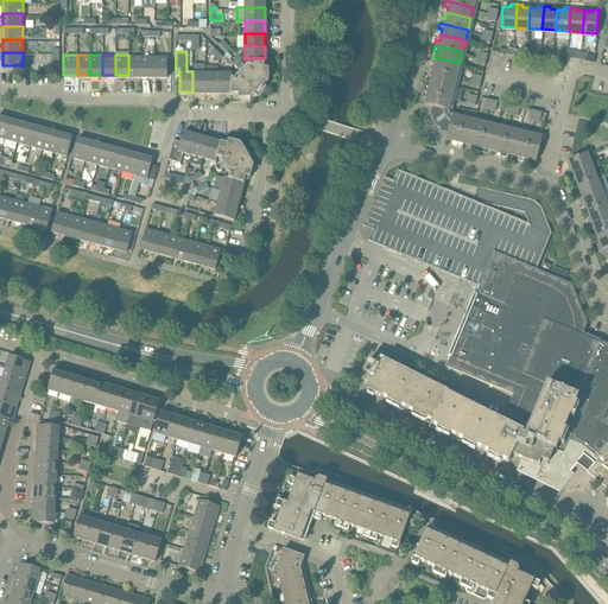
[(141,56),(128,55),(128,75),(141,75),(141,56)]
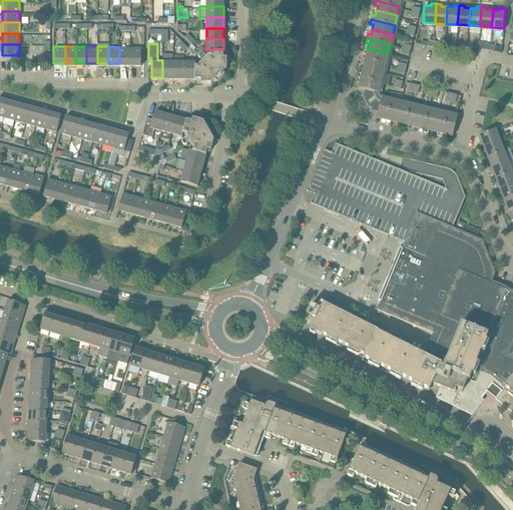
[(129,47),(119,47),(119,63),(129,64),(129,47)]
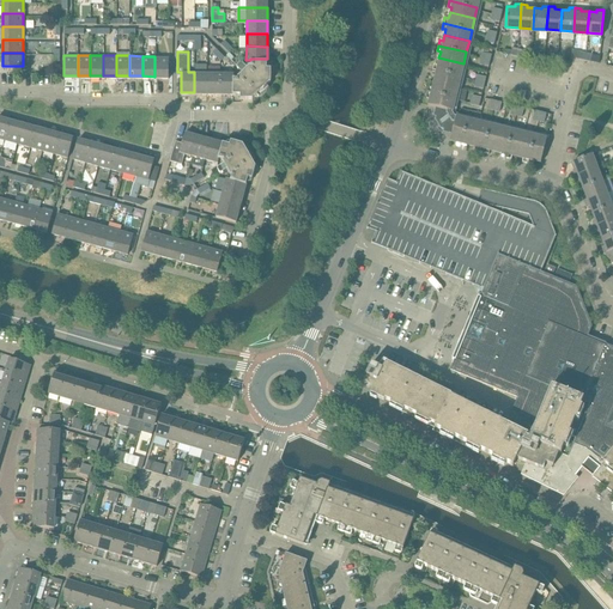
[(169,56),(155,56),(155,77),(169,77),(169,56)]
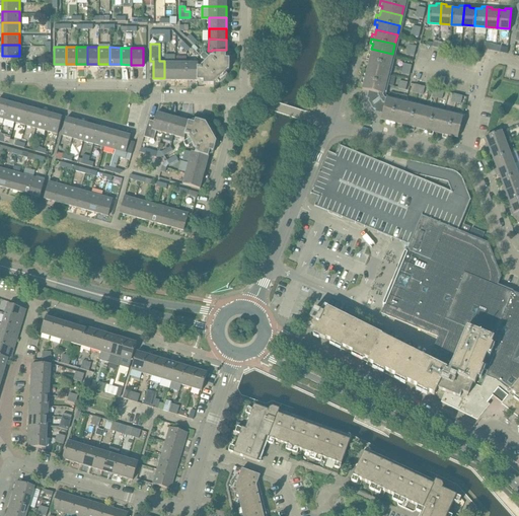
[(390,63),(392,54),(371,49),(370,53),(367,52),(366,57),(390,63)]
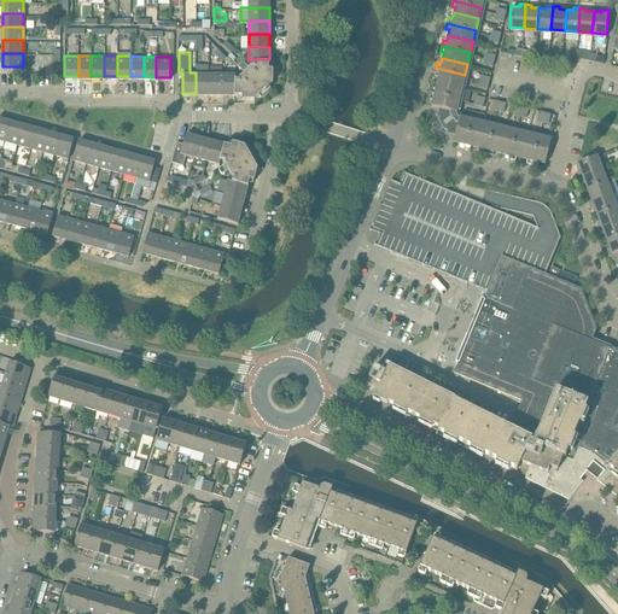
[(269,66),(269,59),(252,59),(252,60),(252,69),(244,77),(235,77),(235,93),(243,93),(243,98),(255,98),(273,80),(273,66),(269,66)]
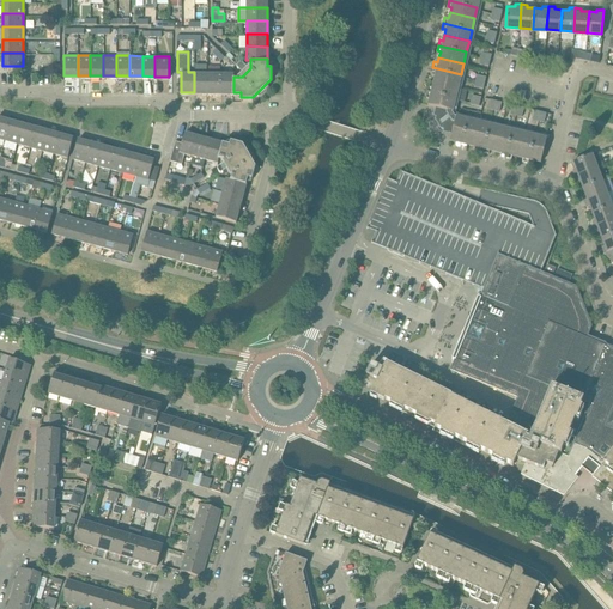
[(459,85),(461,74),(432,67),(431,73),(435,74),(434,79),(459,85)]
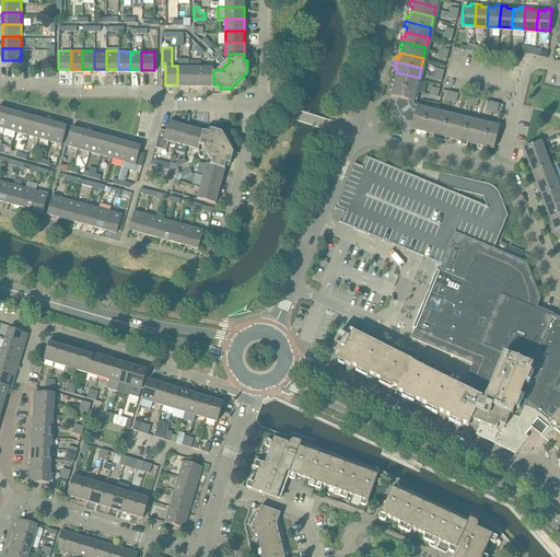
[(189,84),(189,66),(177,66),(177,84),(189,84)]
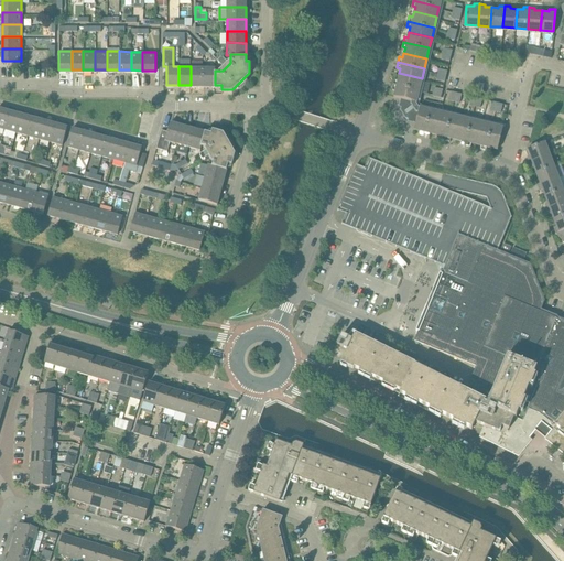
[(191,85),(203,85),(203,66),(191,66),(191,85)]
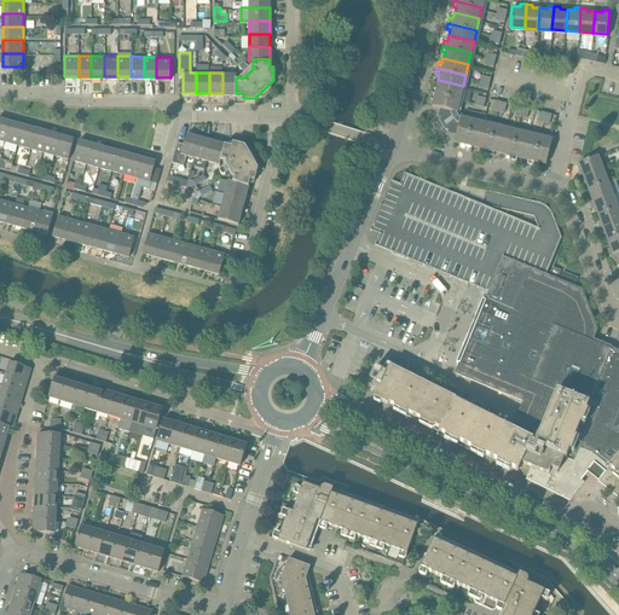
[(236,77),(236,73),(223,73),(223,93),(236,93),(236,77)]
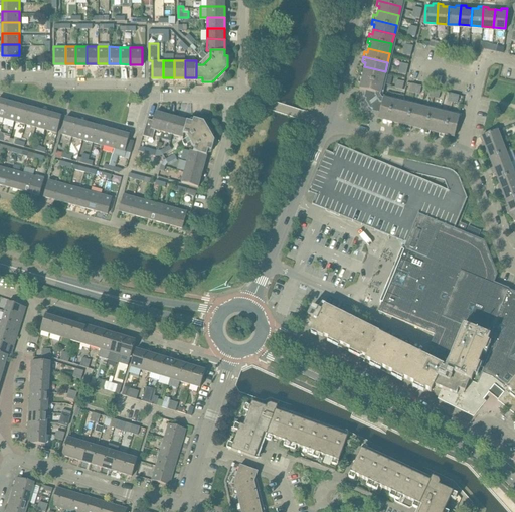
[(382,81),(385,71),(364,66),(363,71),(360,70),(359,75),(382,81)]
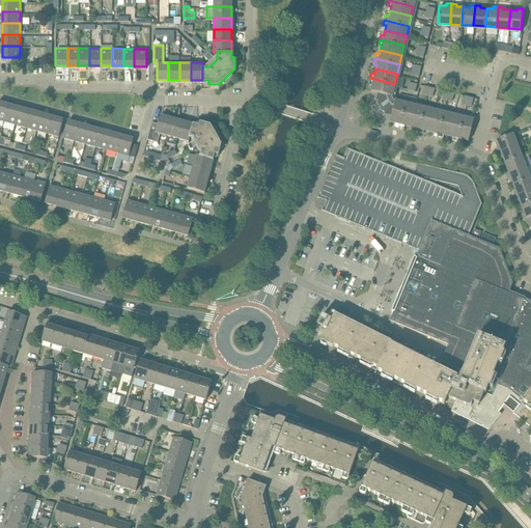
[(392,93),(394,84),(370,78),(368,83),(372,83),(370,88),(376,90),(392,93)]
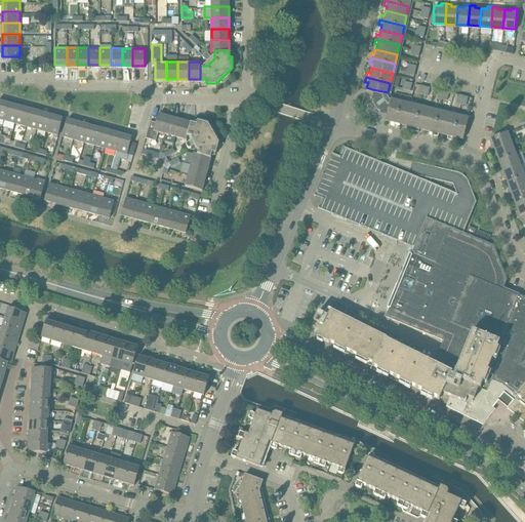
[(404,79),(402,86),(402,87),(410,89),(412,81),(404,79)]
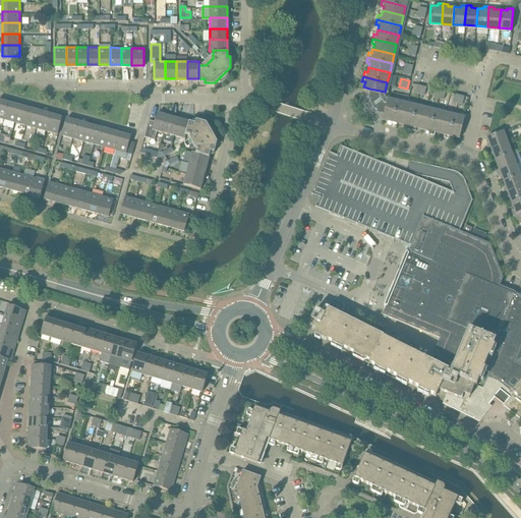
[(377,110),(384,111),(388,97),(385,92),(369,89),(368,96),(370,97),(369,99),(374,107),(377,107),(377,110)]
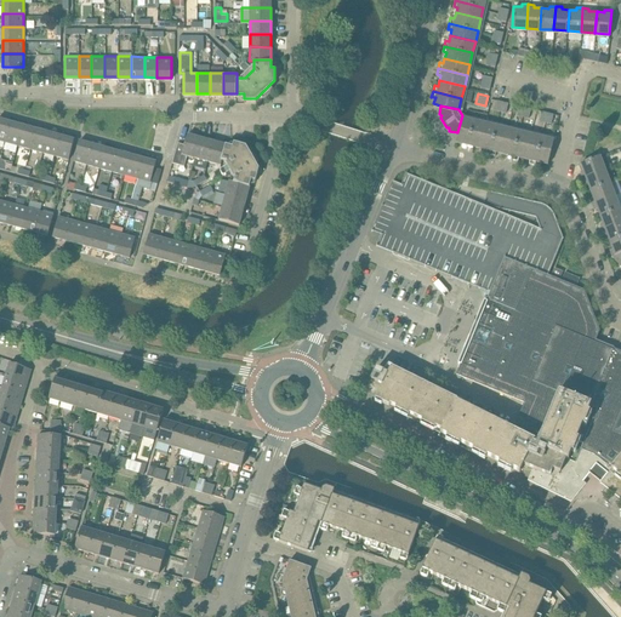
[(467,147),(471,130),(473,118),(462,115),(457,132),(456,140),(462,142),(461,146),(467,147)]
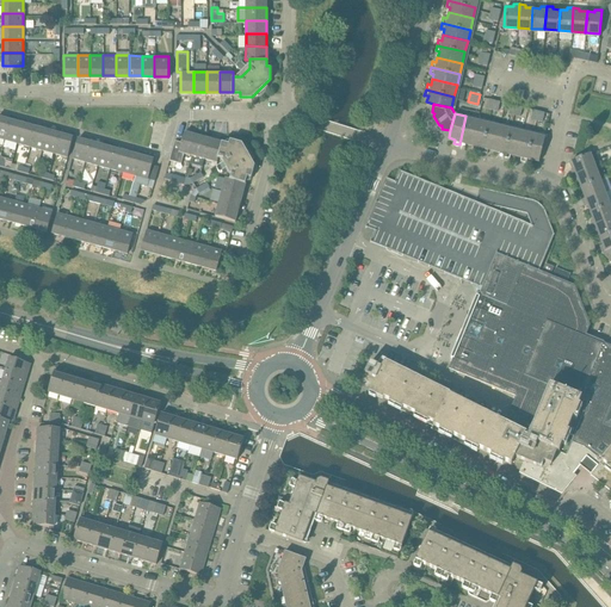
[(0,135),(5,137),(11,118),(0,115),(0,135)]
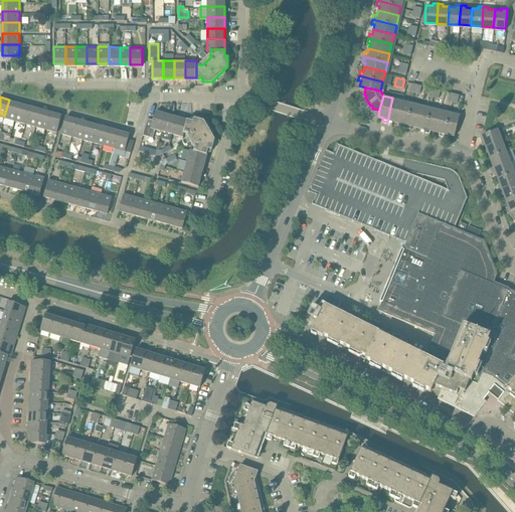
[(392,98),(390,108),(387,122),(391,123),(392,120),(397,121),(402,100),(392,98)]
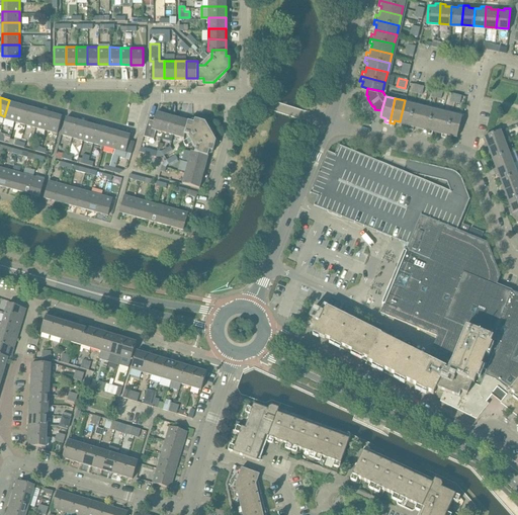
[(4,116),(14,119),(19,102),(9,100),(4,116)]
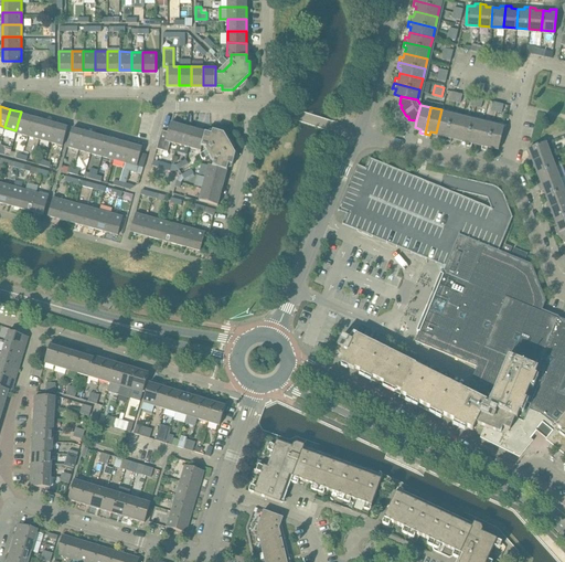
[(441,109),(436,133),(440,134),(440,137),(445,138),(451,113),(441,109)]
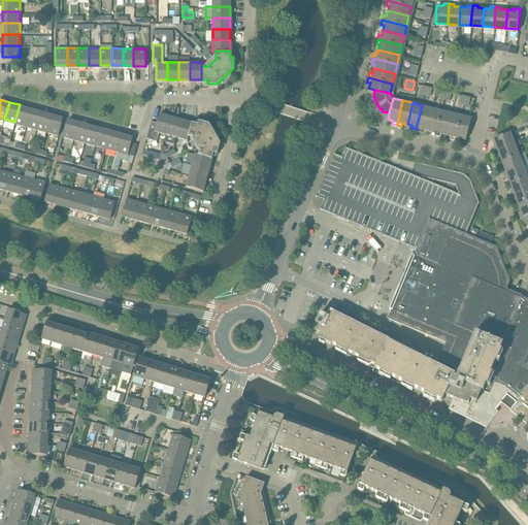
[(14,122),(26,125),(30,107),(20,104),(14,122)]
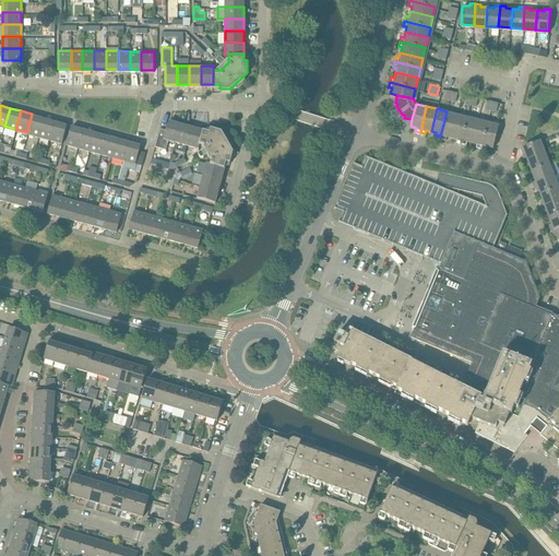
[(458,114),(447,111),(440,137),(445,139),(447,134),(451,137),(458,114)]
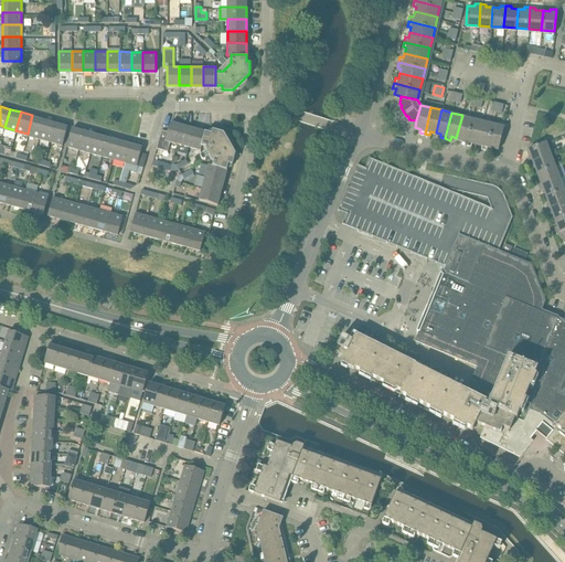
[(28,134),(39,137),(44,118),(32,115),(28,134)]
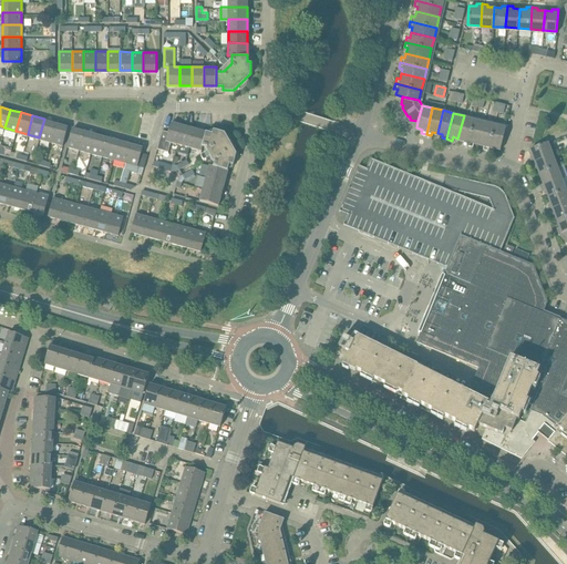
[(464,115),(457,139),(463,140),(462,143),(467,144),(474,118),(464,115)]
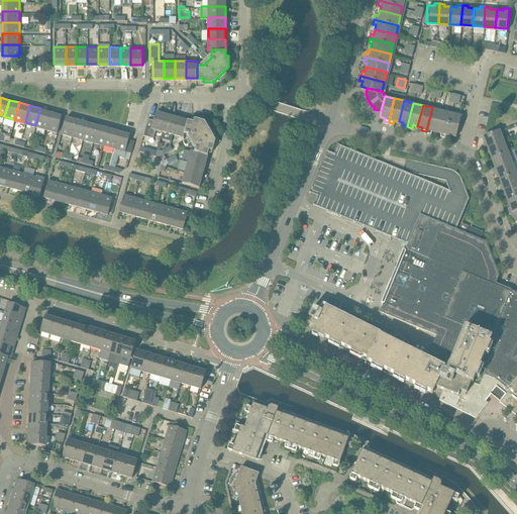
[(441,109),(432,107),(426,131),(431,132),(431,129),(436,130),(441,109)]
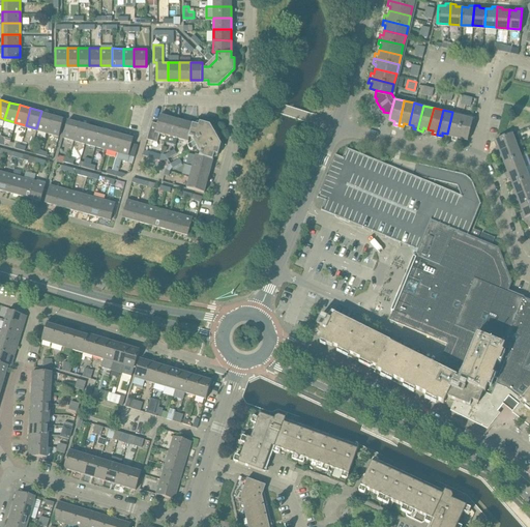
[(36,128),(48,130),(52,114),(41,111),(36,128)]
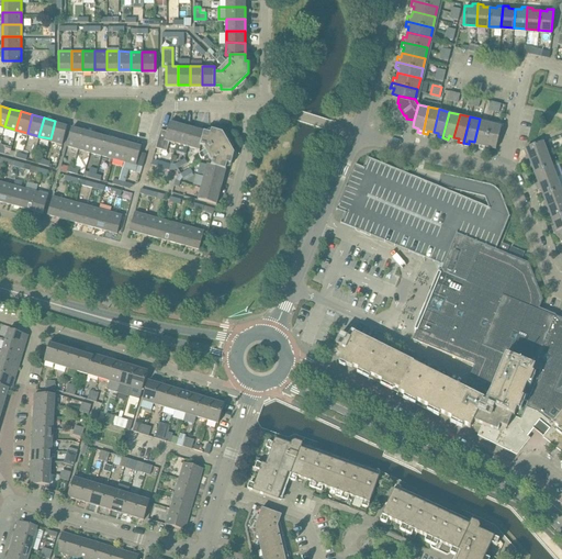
[(480,119),(474,142),(480,143),(479,146),(484,148),(490,122),(480,119)]
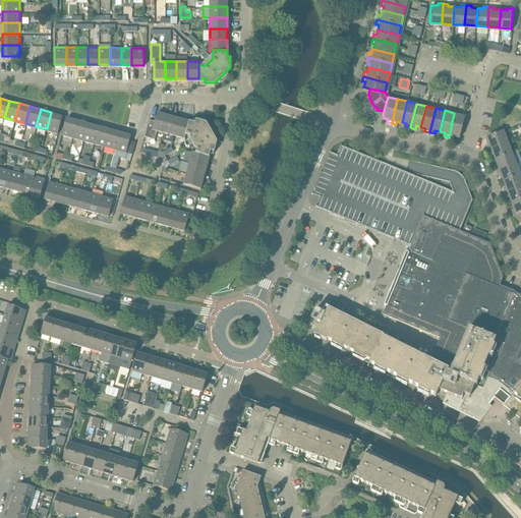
[(157,128),(164,130),(168,114),(157,111),(155,119),(149,118),(145,134),(155,137),(157,128)]
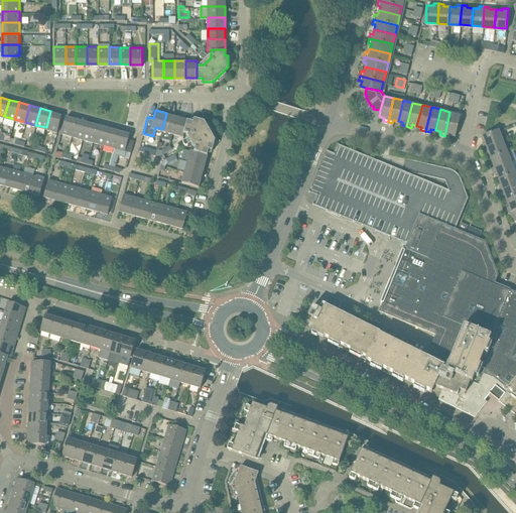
[(57,130),(61,114),(50,111),(46,127),(57,130)]
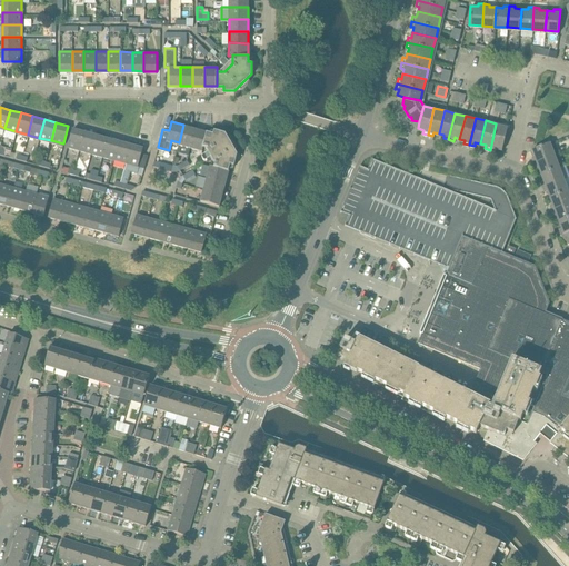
[(507,126),(496,123),(490,150),(495,151),(496,148),(501,149),(507,126)]
